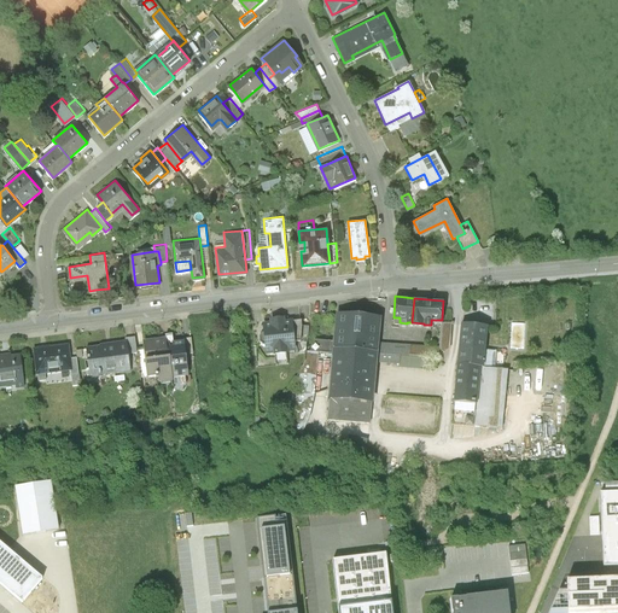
[(379,314),(338,310),(336,337),(336,344),(375,348),(377,340),(377,337),(378,325),(379,314)]
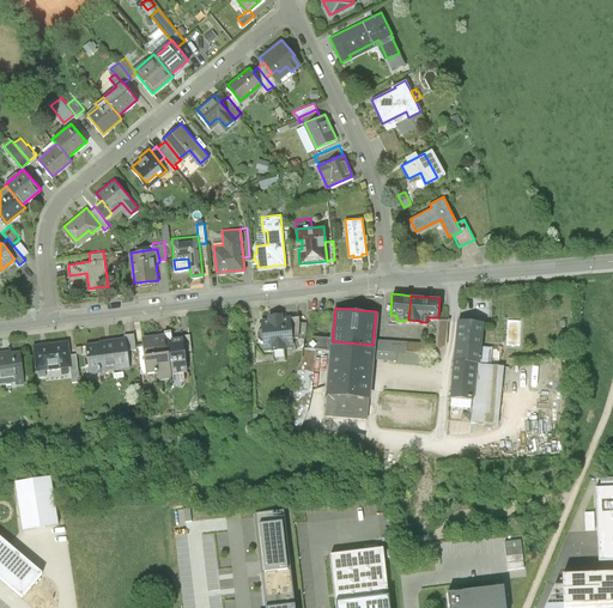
[(280,312),(269,315),(269,318),(262,318),(262,326),(260,326),(258,330),(258,335),(262,339),(265,339),(265,346),(273,345),(273,347),(284,346),(284,344),(292,342),(291,335),(289,316),(281,317),(280,312)]
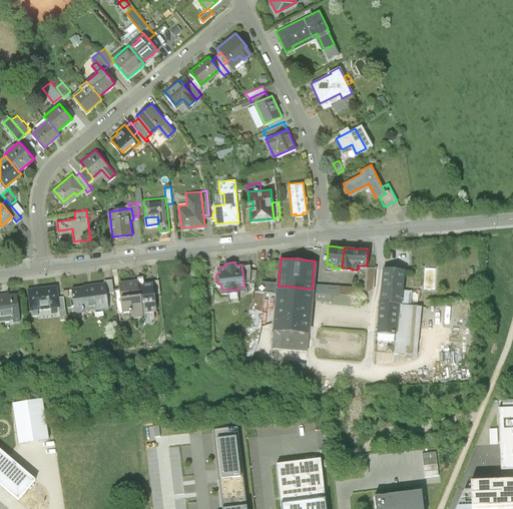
[(249,264),(241,265),(243,281),(249,280),(250,268),(249,264)]
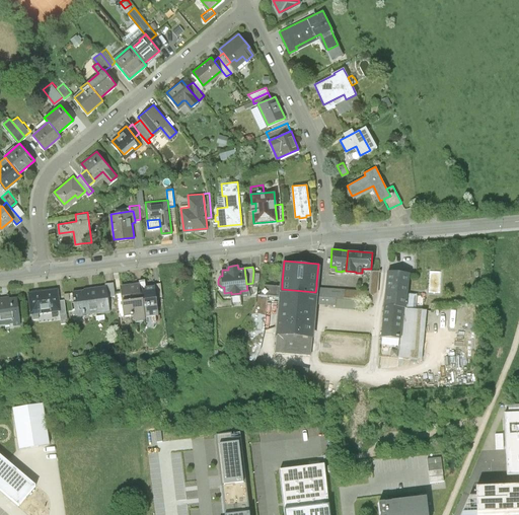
[(378,269),(371,268),(371,269),(369,290),(376,291),(378,269)]
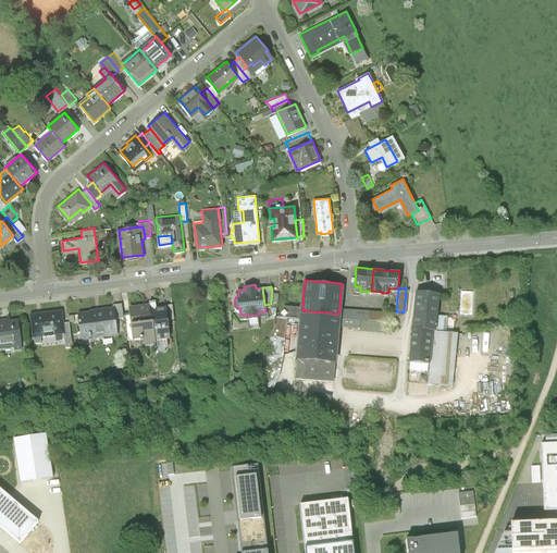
[(438,293),(417,291),(413,327),(432,328),(444,329),(445,314),(436,312),(438,293)]
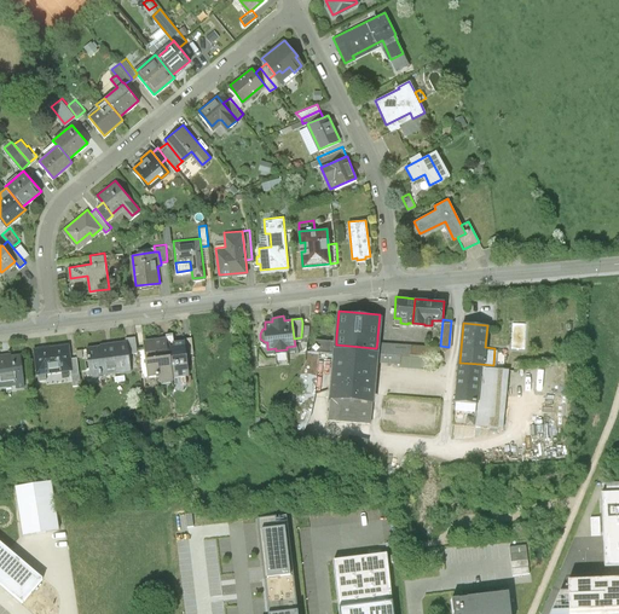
[(136,334),(127,335),(128,352),(137,351),(137,346),(136,334)]
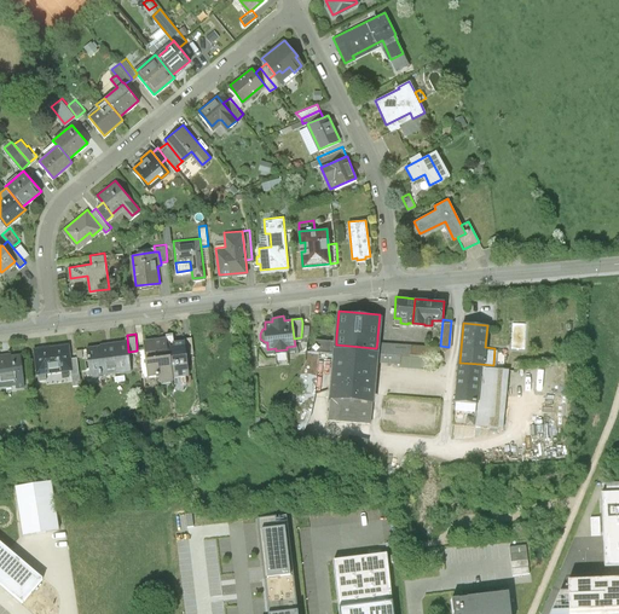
[(113,345),(100,346),(100,345),(86,346),(90,375),(102,374),(100,369),(120,366),(121,370),(131,369),(128,352),(127,335),(125,335),(125,340),(113,341),(113,345)]
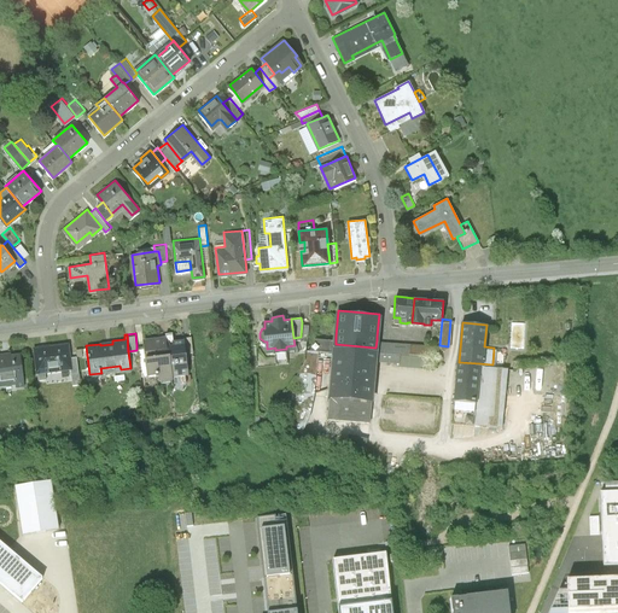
[(336,337),(314,334),(308,346),(334,349),(336,344),(336,337)]
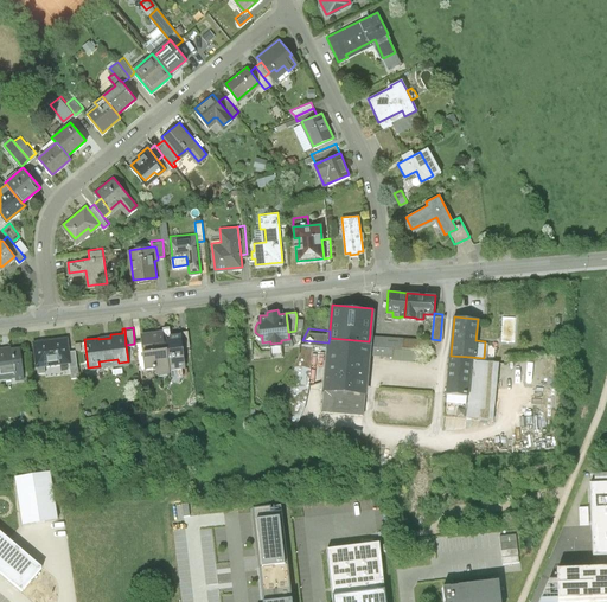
[(159,332),(149,333),(149,331),(146,331),(146,333),(141,334),(141,338),(145,367),(153,366),(153,370),(155,369),(157,372),(158,372),(159,375),(167,373),(167,371),(170,371),(167,359),(166,359),(165,347),(164,339),(160,339),(159,332)]
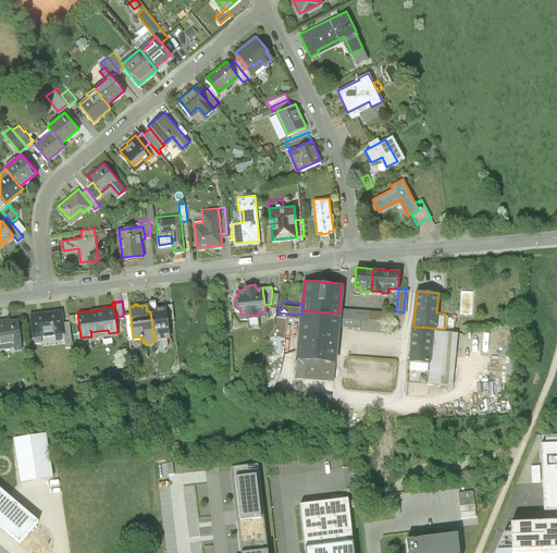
[(165,306),(156,307),(156,310),(150,311),(151,319),(152,330),(153,330),(156,341),(156,338),(170,336),(168,317),(166,306),(165,306)]
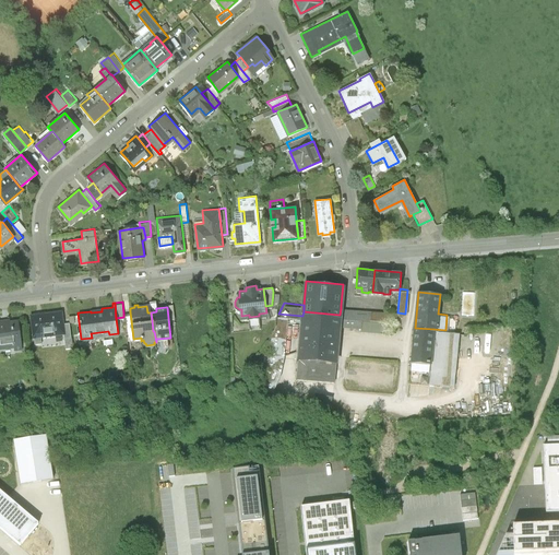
[(397,313),(341,308),(340,315),(340,317),(361,318),(393,321),(397,317),(397,313)]
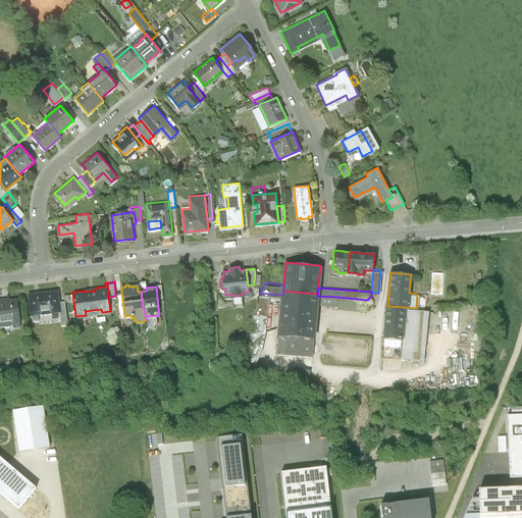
[(57,290),(29,293),(32,313),(59,309),(60,309),(59,300),(57,290)]
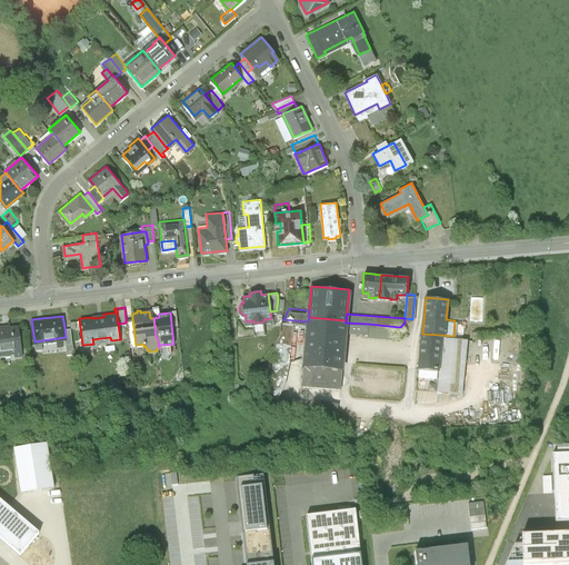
[(132,317),(126,318),(126,323),(129,345),(131,345),(136,345),(132,317)]
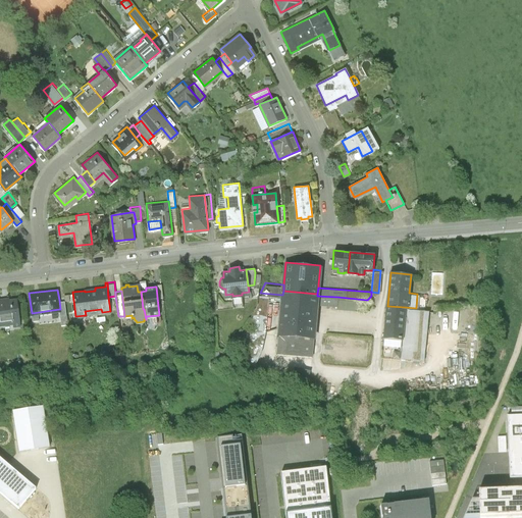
[(317,294),(283,291),(282,295),(278,332),(314,335),(317,302),(317,296),(317,294)]
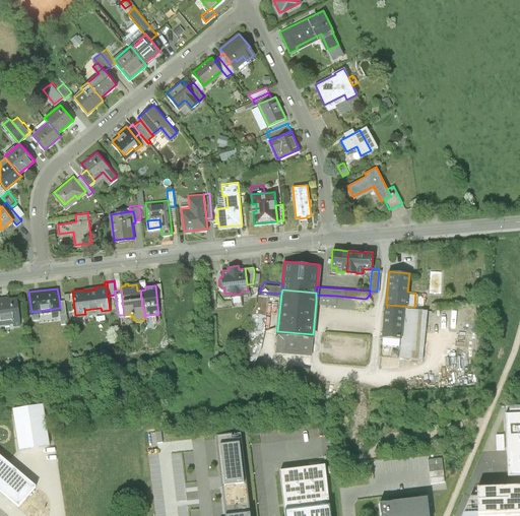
[(336,296),(316,295),(316,301),(336,303),(336,296)]
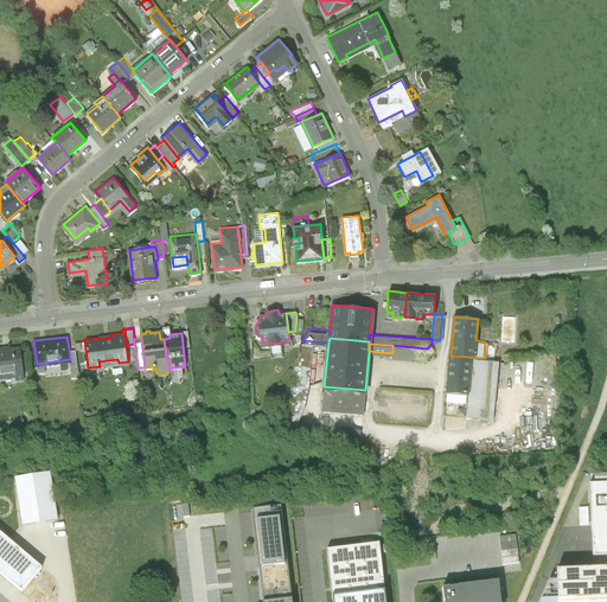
[(20,347),(0,350),(0,373),(14,372),(16,379),(24,378),(20,347)]
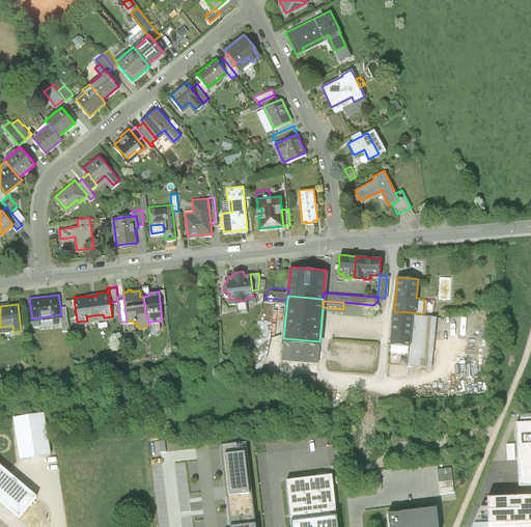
[(66,305),(60,305),(61,314),(60,314),(62,329),(68,328),(66,305)]
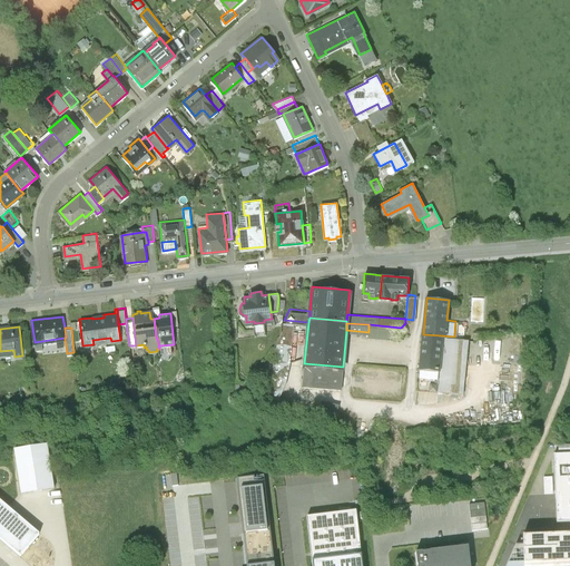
[(442,335),(423,334),(420,366),(419,366),(439,368),(442,335)]
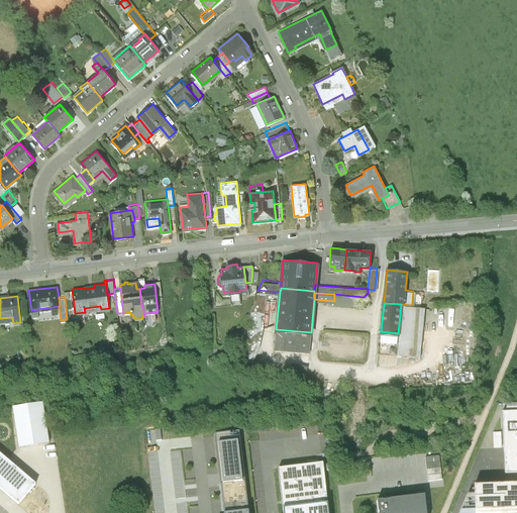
[(412,305),(401,304),(398,333),(397,342),(379,340),(378,352),(416,356),(421,306),(412,305)]
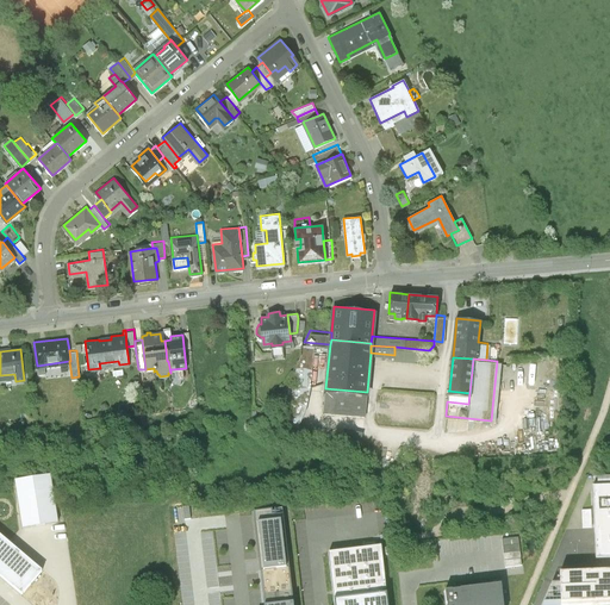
[(367,392),(325,388),(323,410),(365,413),(367,392)]
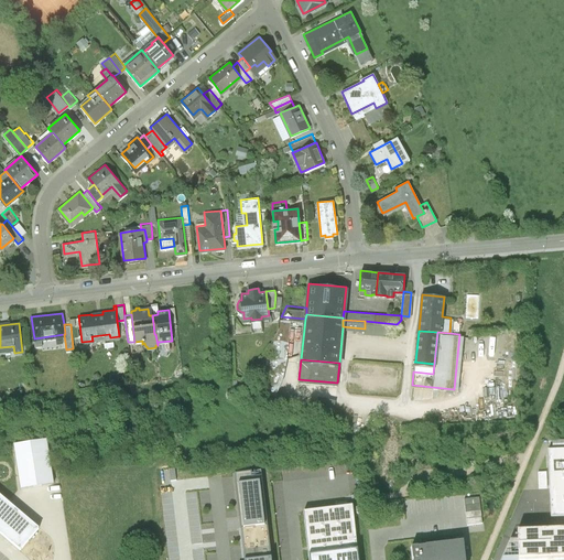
[(433,374),(434,364),(414,362),(413,372),(433,374)]
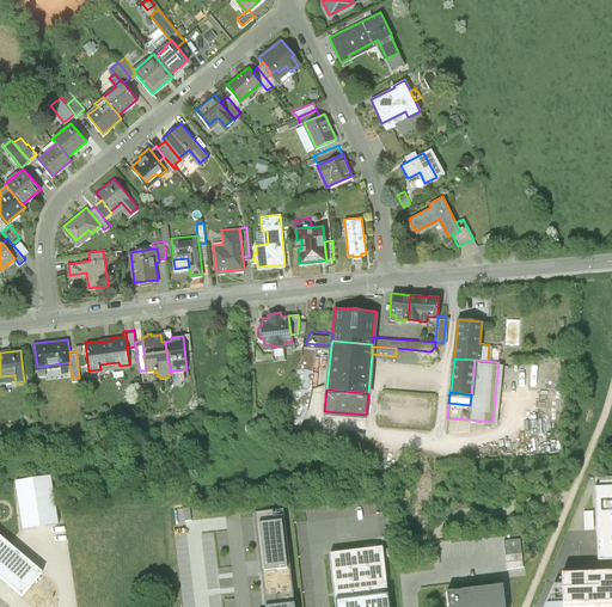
[(341,437),(360,443),(363,430),(344,425),(341,437)]
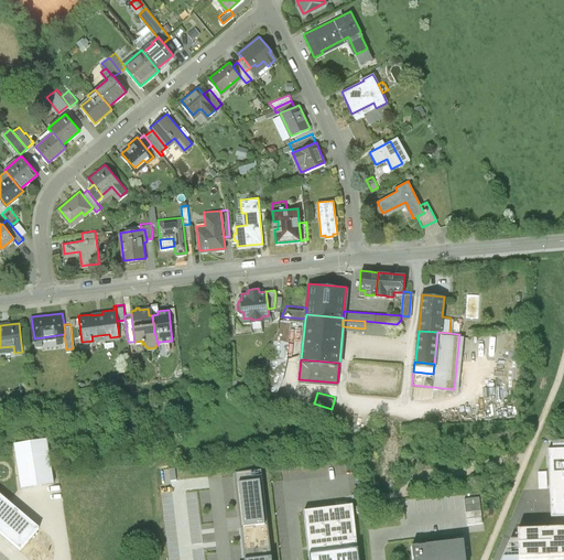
[(14,441),(20,485),(54,480),(46,437),(14,441)]
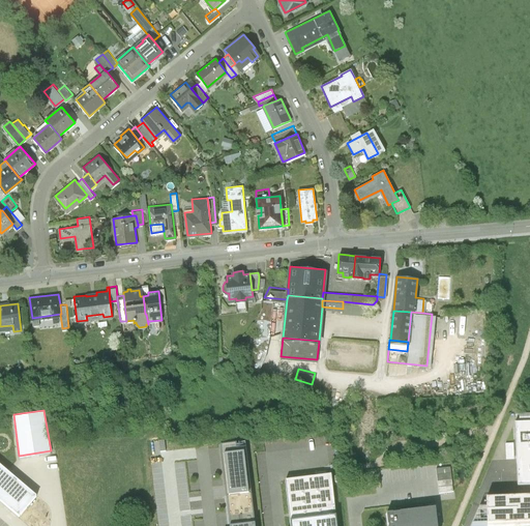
[(529,484),(529,420),(516,421),(518,485),(529,484)]
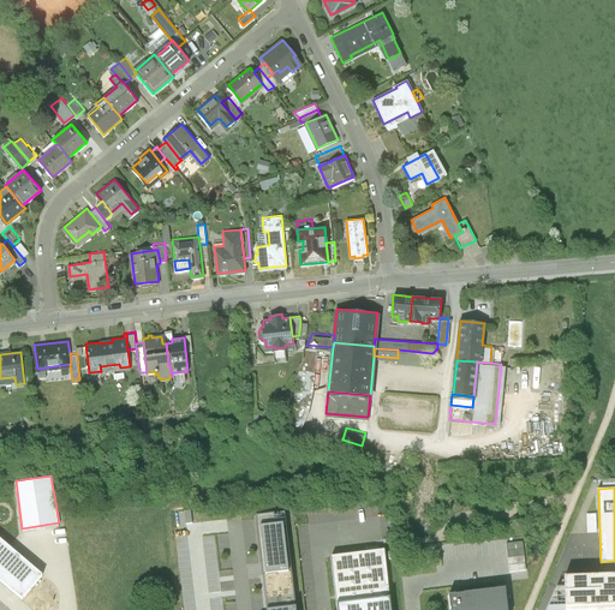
[(294,609),(282,510),(255,513),(267,609),(294,609)]
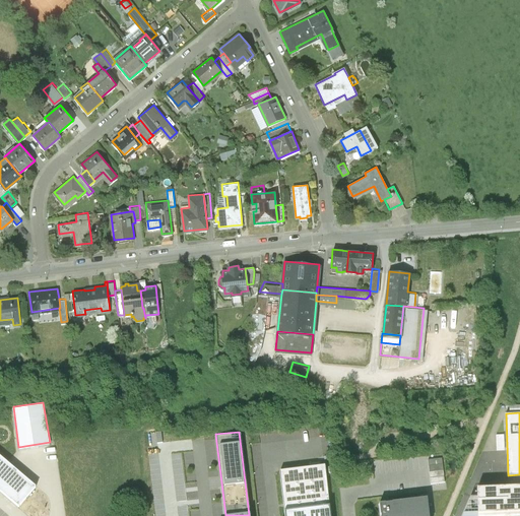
[(0,488),(18,504),(36,484),(0,452),(0,488)]
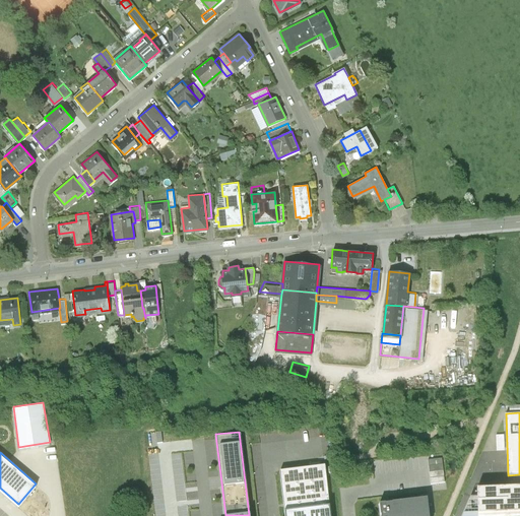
[(441,459),(428,460),(430,485),(444,484),(441,459)]
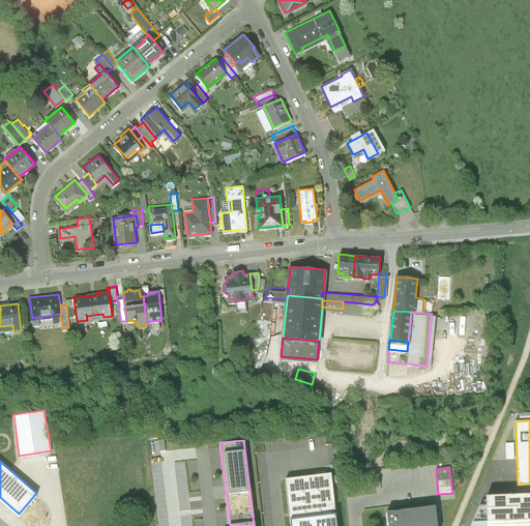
[(330,474),(285,478),(290,520),(334,515),(330,474)]
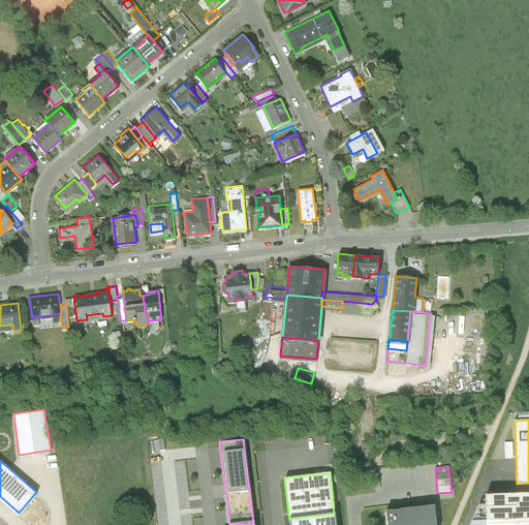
[(528,492),(483,494),(469,522),(528,520),(528,492)]
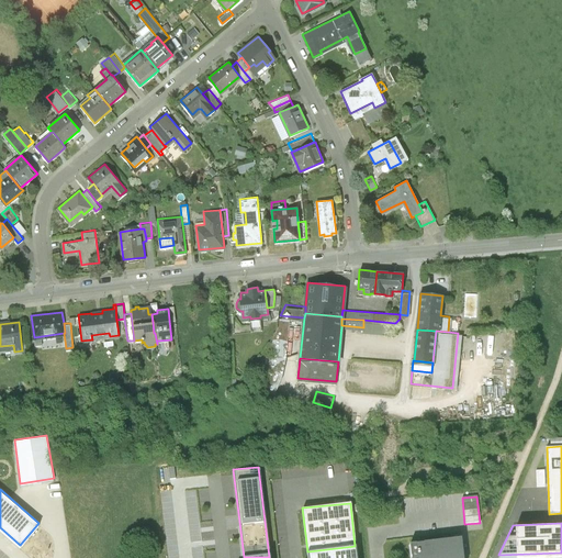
[(463,557),(461,538),(409,544),(411,557),(463,557)]
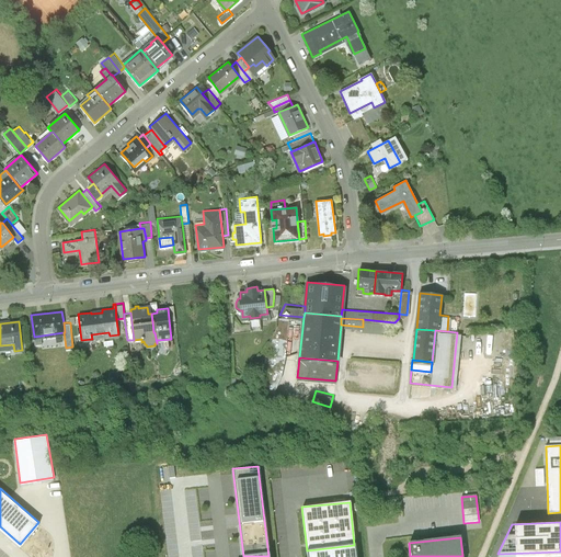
[(355,556),(354,545),(307,550),(307,556),(355,556)]
